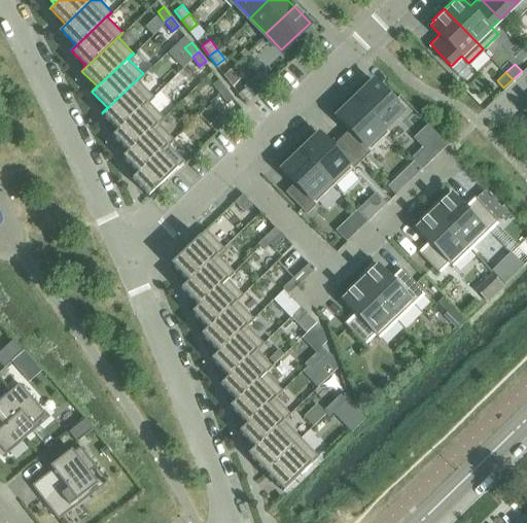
[(143,73),(102,113),(116,128),(112,133),(112,134),(153,95),(138,79),(144,74),(143,73)]
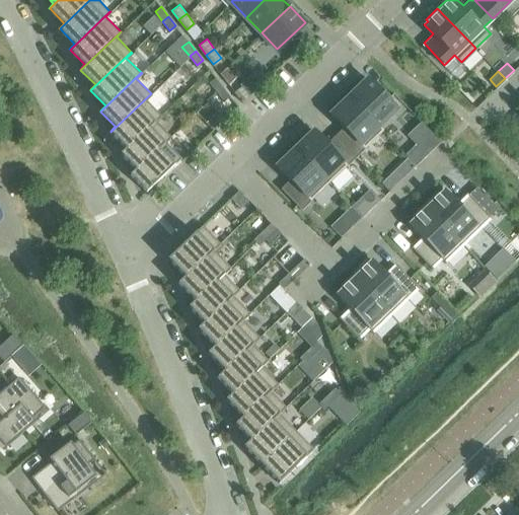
[(215,76),(209,81),(216,90),(222,85),(215,76)]
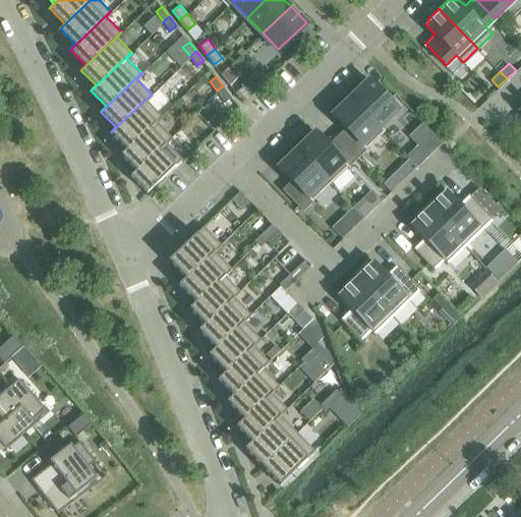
[(384,129),(385,128),(382,125),(399,108),(397,106),(400,104),(392,95),(389,98),(368,76),(350,95),(384,129)]
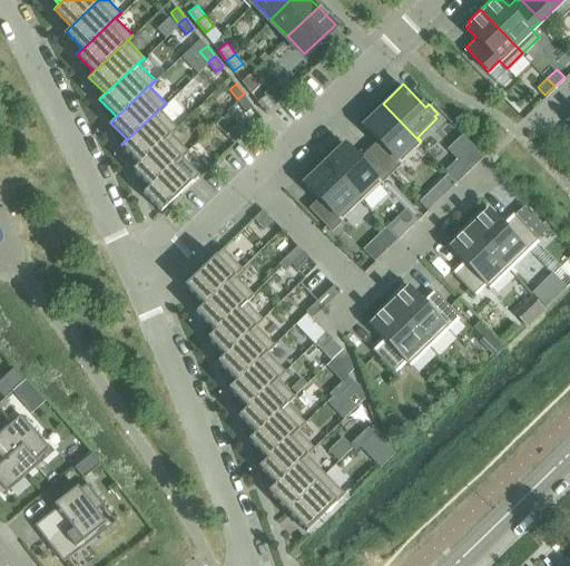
[(265,110),(274,104),(266,93),(257,99),(265,110)]
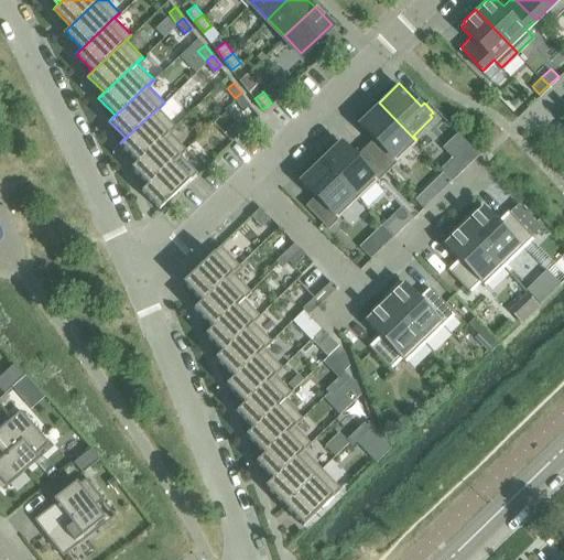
[(241,93),(235,98),(242,108),(249,104),(241,93)]
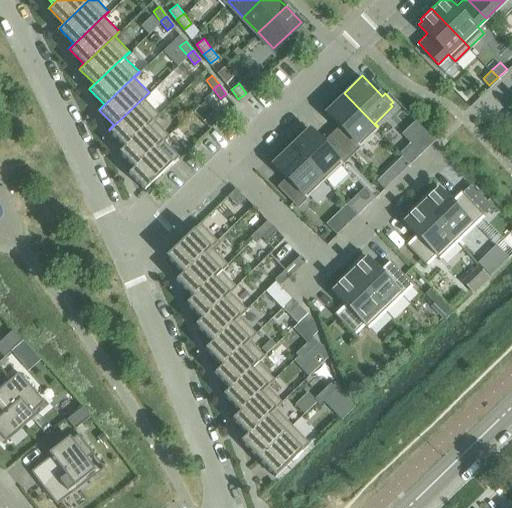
[(149,92),(109,130),(123,145),(118,150),(119,151),(159,112),(144,97),(149,92)]
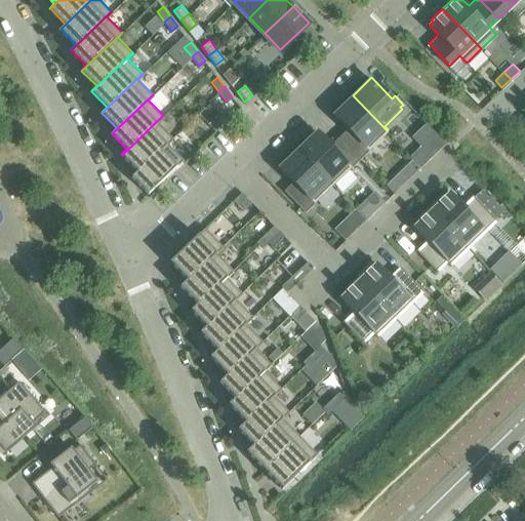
[(360,157),(369,149),(368,148),(387,130),(353,95),(334,113),(352,131),(344,139),(360,157)]
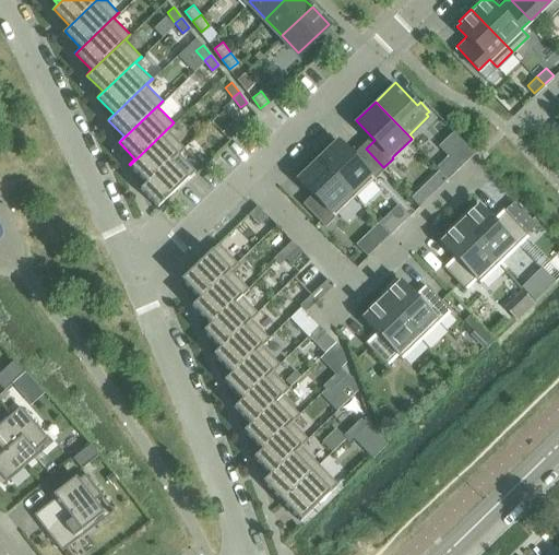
[(174,122),(130,165),(145,181),(140,187),(141,187),(183,145),(168,129),(174,124),(174,122)]
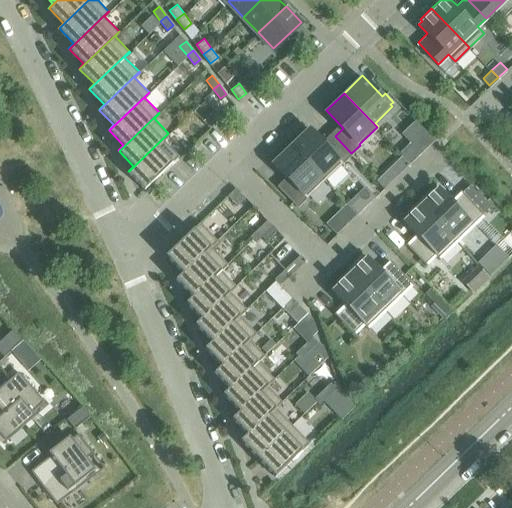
[(324,179),(341,162),(342,161),(342,162),(351,153),(335,136),(326,144),(309,127),(291,144),(324,179)]
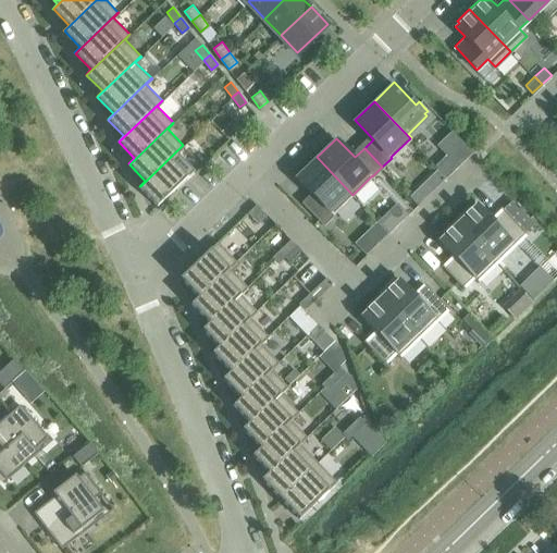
[(463,159),(473,150),(463,140),(455,150),(463,159)]
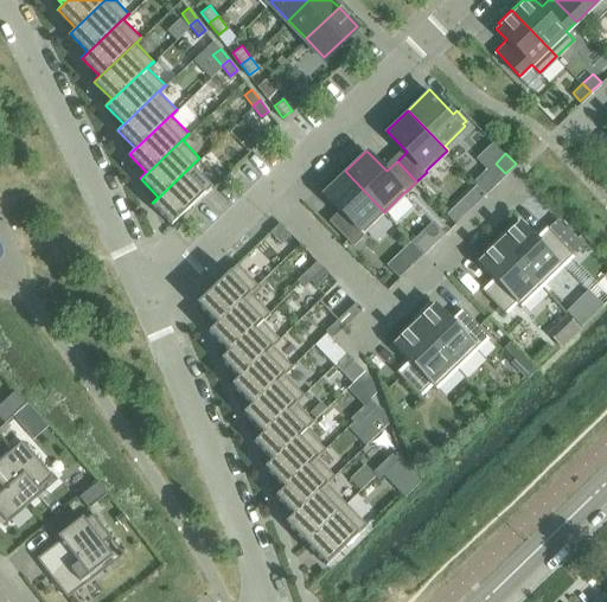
[(199,158),(153,203),(171,223),(191,204),(192,205),(204,193),(203,192),(212,183),(195,165),(200,159),(199,158)]
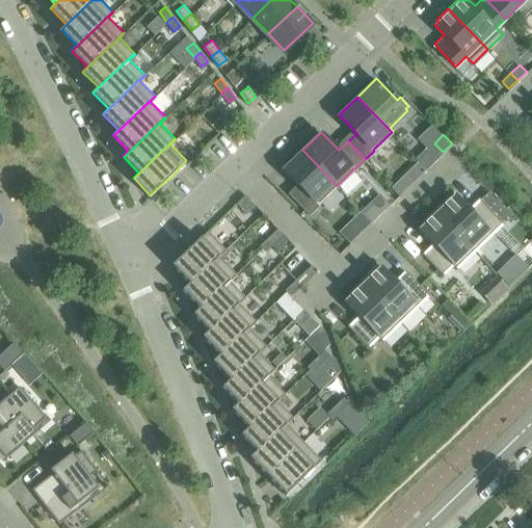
[(302,150),(284,168),(301,187),(292,195),(310,213),(318,204),(337,186),(302,150)]
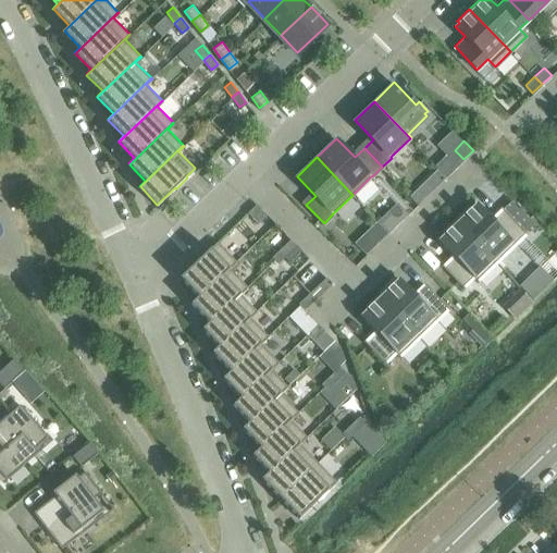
[(467,208),(456,219),(497,261),(525,233),(527,233),(527,232),(519,223),(515,220),(502,206),(500,207),(502,208),(492,217),(477,201),(475,203),(477,203),(469,209),(467,208)]
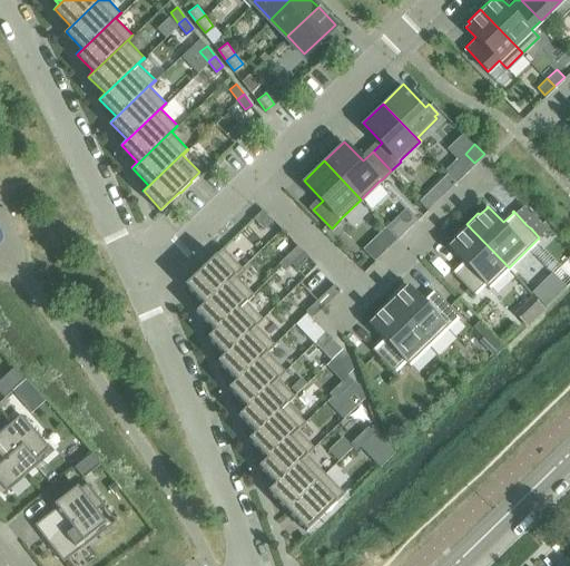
[(259,211),(253,216),(259,223),(269,213),(263,207),(259,211)]
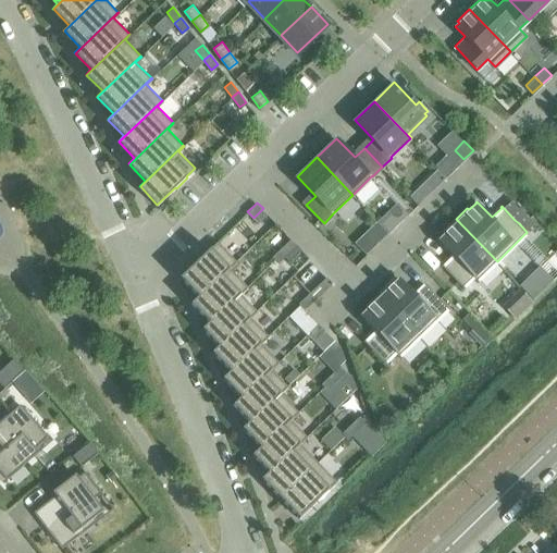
[(529,214),(519,223),(527,232),(536,223),(529,214)]
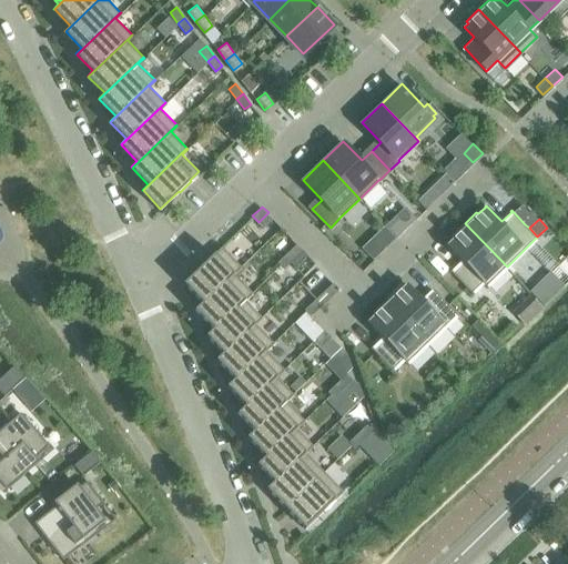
[(487,284),(507,267),(465,223),(453,234),(454,235),(455,237),(447,243),(446,244),(462,260),(453,268),(452,269),(450,270),(473,292),(474,291),(483,282),(487,286),(488,285),(487,284)]
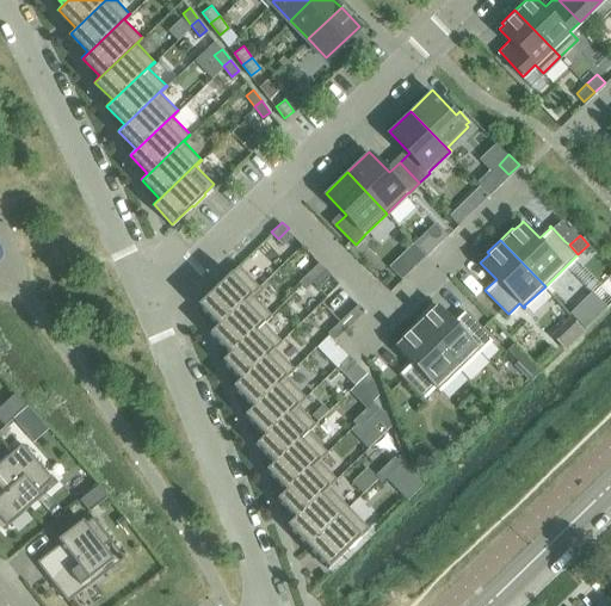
[(319,260),(309,270),(315,277),(325,267),(319,260)]
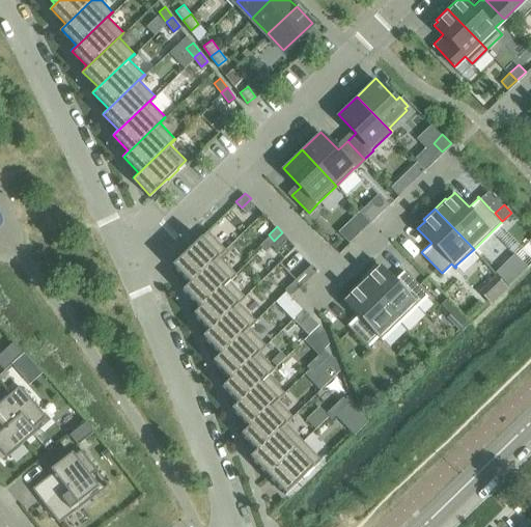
[(206,228),(171,264),(189,281),(182,287),(183,288),(225,247),(206,228)]
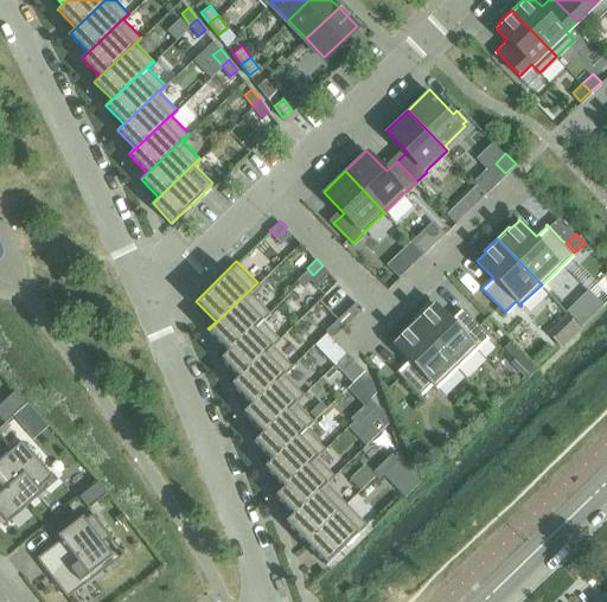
[(307,268),(296,277),(300,281),(304,285),(313,275),(307,268)]
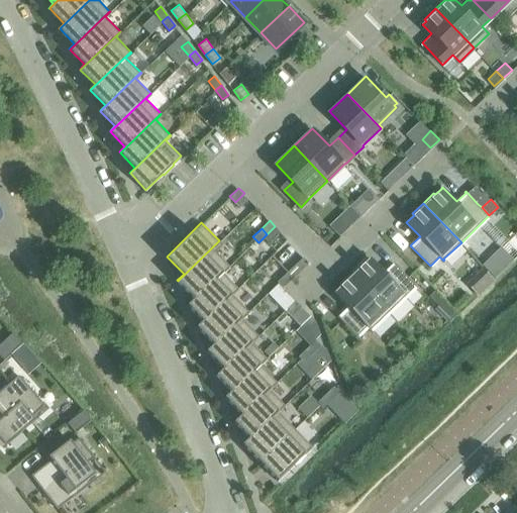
[(219,240),(178,281),(194,298),(187,304),(188,305),(229,265),(213,247),(219,241),(219,240)]
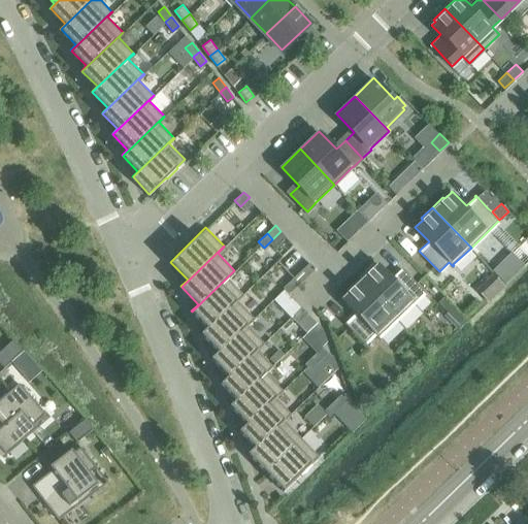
[(368,268),(358,279),(397,319),(425,292),(426,291),(402,267),(401,268),(392,276),(386,270),(378,262),(377,263),(377,264),(370,270),(369,268),(368,268)]
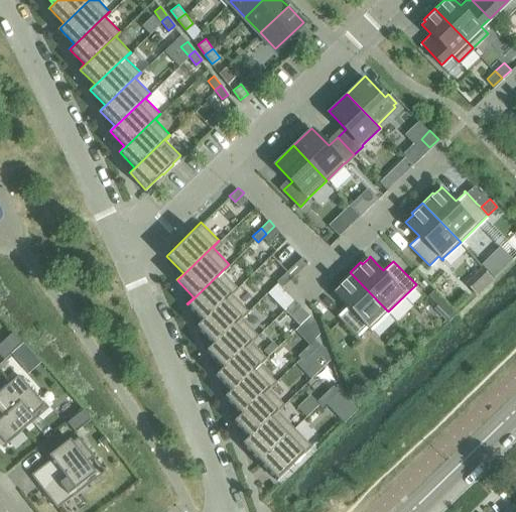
[(293,263),(285,271),(290,277),(298,269),(293,263)]
